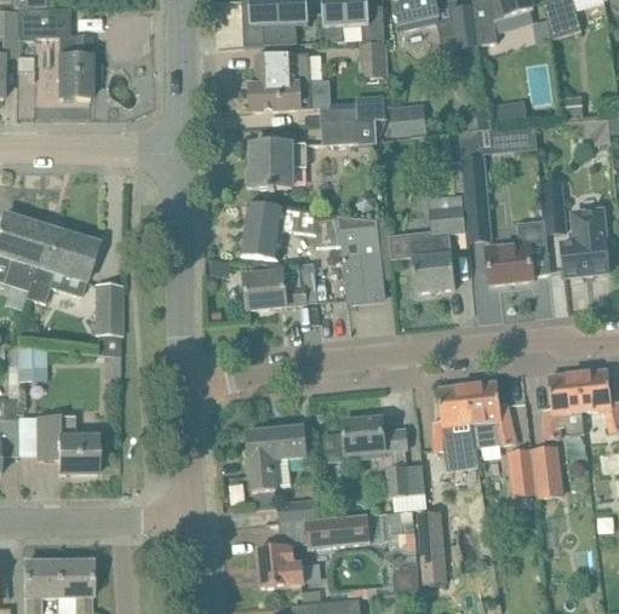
[(240,0),(242,27),(262,26),(263,44),(279,42),(274,0),(240,0)]
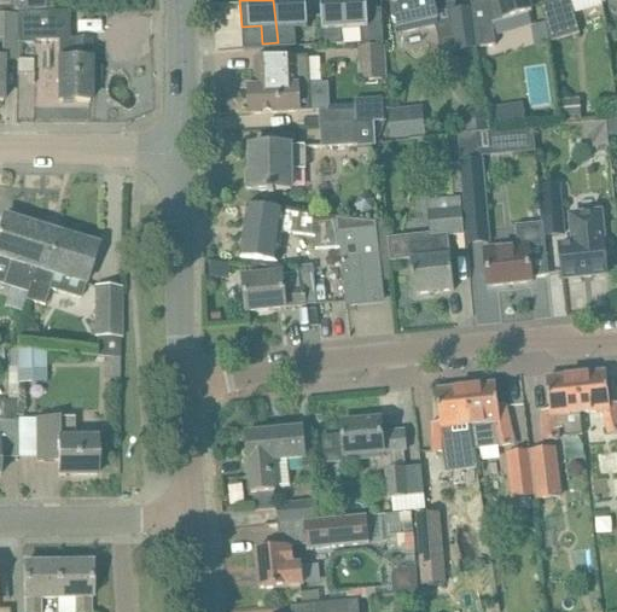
[(273,0),(278,42),(295,41),(294,24),(307,23),(304,0),(273,0)]
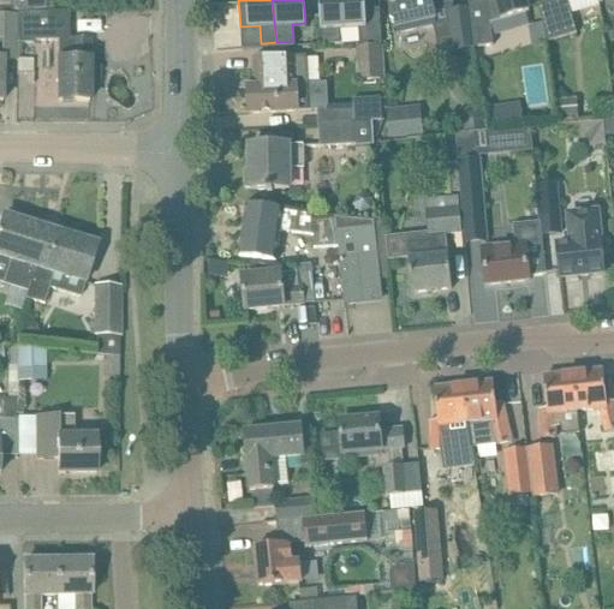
[(317,0),(321,40),(340,41),(340,25),(358,25),(358,41),(381,41),(379,5),(364,6),(363,0),(317,0)]
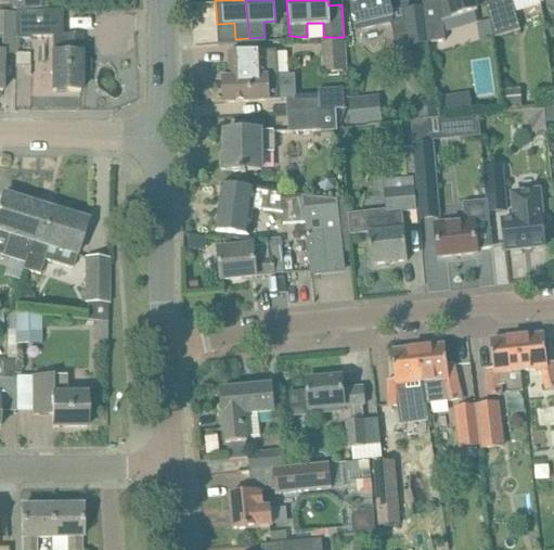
[(350,0),(353,12),(356,11),(359,25),(393,17),(389,2),(398,0),(350,0)]
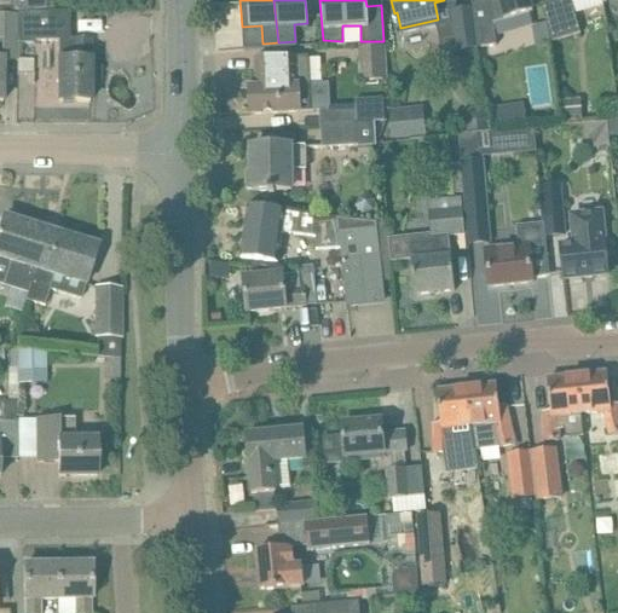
[(530,7),(527,0),(469,0),(471,5),(474,30),(475,42),(496,41),(494,19),(530,7)]
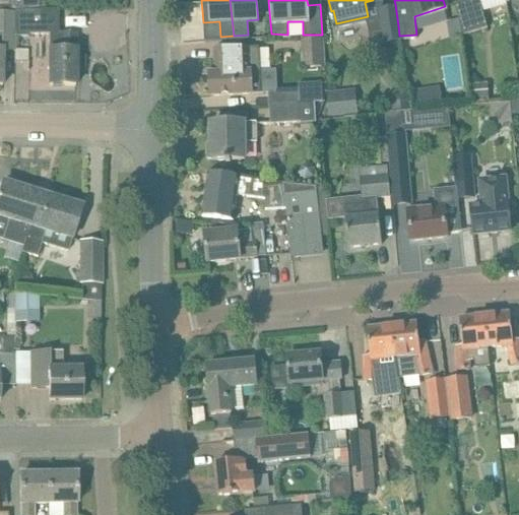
[(487,24),(479,0),(455,0),(461,30),(487,24)]
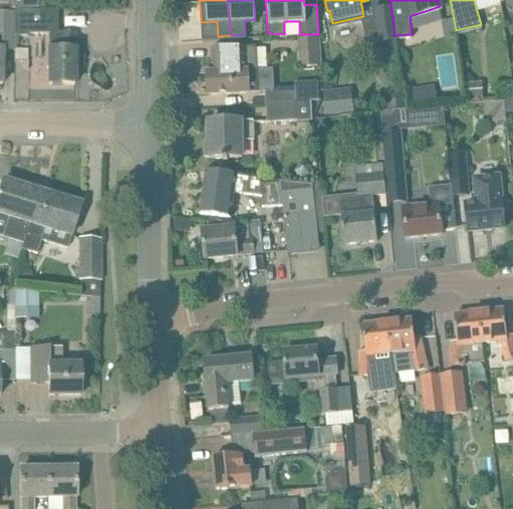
[(394,25),(391,4),(374,6),(376,27),(377,39),(395,37),(395,35),(394,25)]
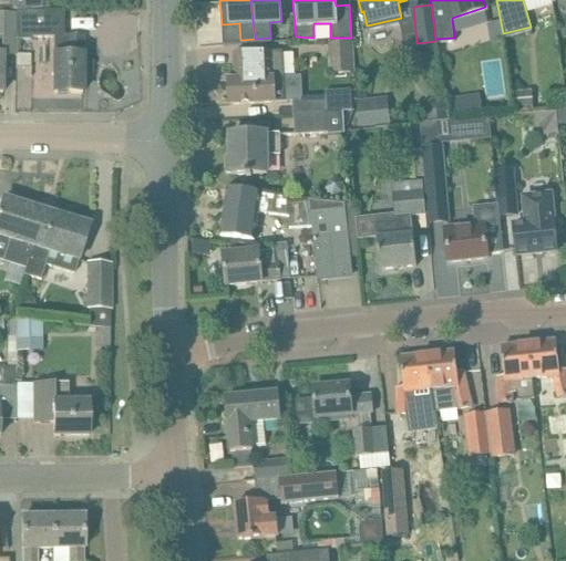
[(16,10),(16,35),(29,35),(29,33),(29,7),(16,7),(16,10)]
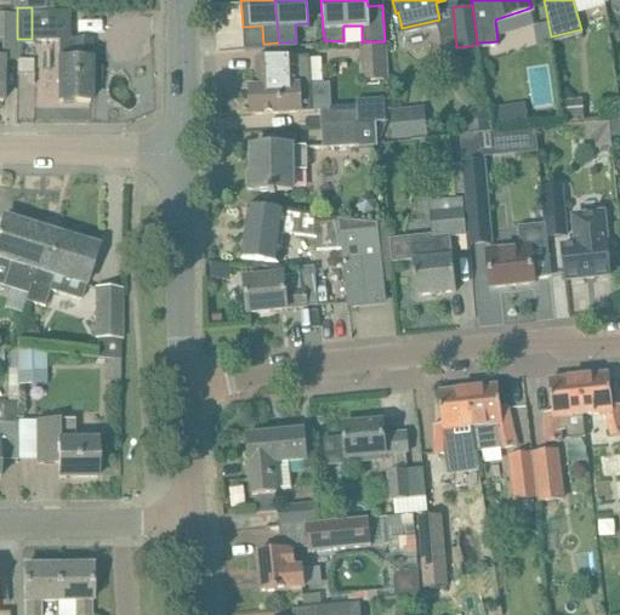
[(32,7),(32,36),(57,35),(57,98),(89,98),(89,56),(87,56),(87,35),(68,35),(68,7),(32,7)]
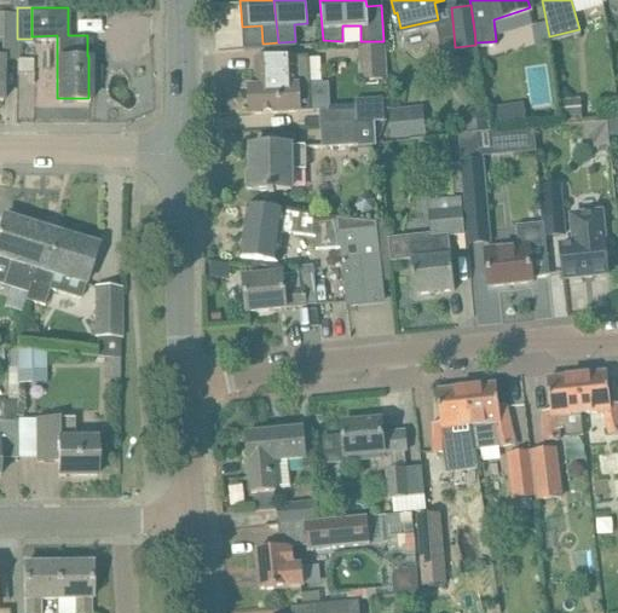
[(17,39),(17,11),(0,11),(0,97),(1,98),(1,55),(16,55),(16,39),(17,39)]
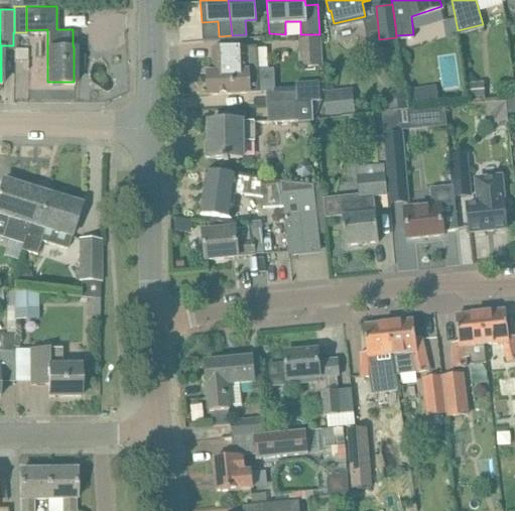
[(320,35),(298,36),(298,45),(299,64),(323,62),(320,35)]
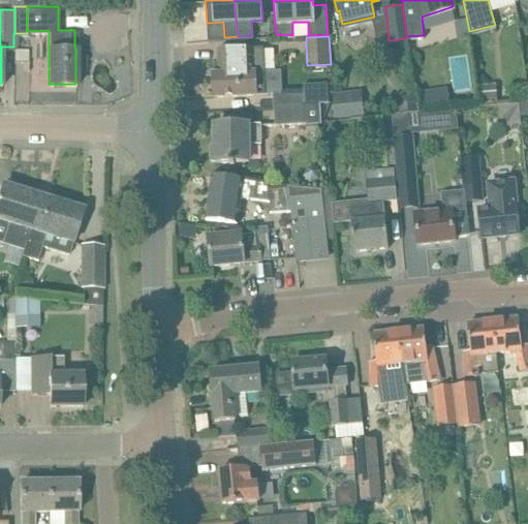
[(219,71),(212,72),(213,95),(265,92),(261,43),(238,45),(217,47),(218,64),(219,64),(219,71)]
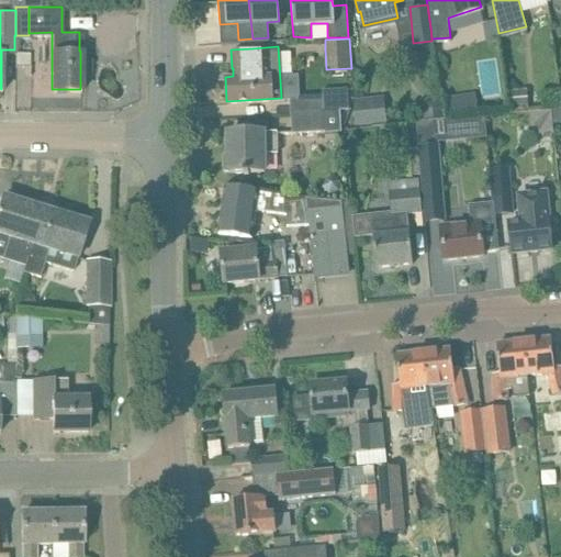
[(322,91),(289,93),(290,110),(339,106),(349,106),(348,85),(321,87),(322,91)]
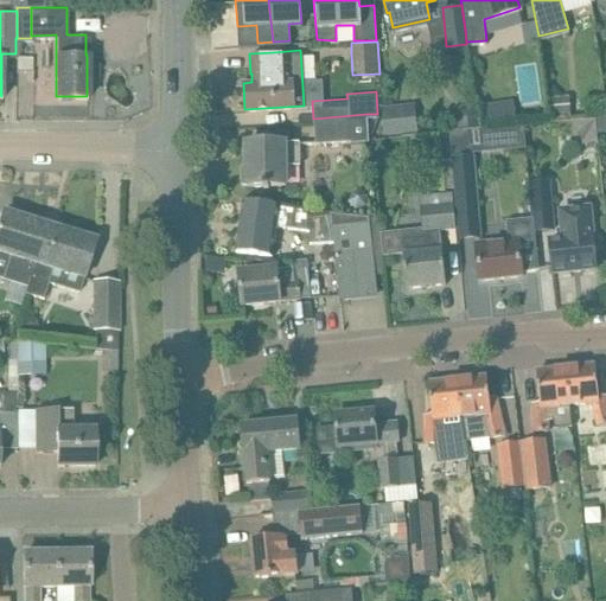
[(569,93),(550,94),(552,119),(571,116),(569,93)]
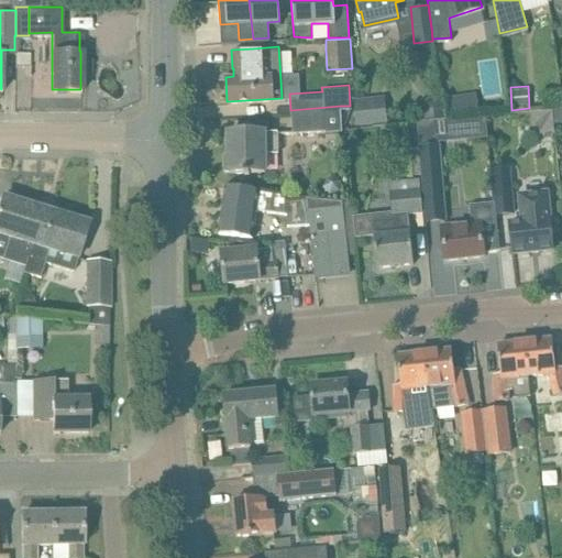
[(340,106),(290,110),(293,130),(323,128),(324,130),(341,129),(340,106)]
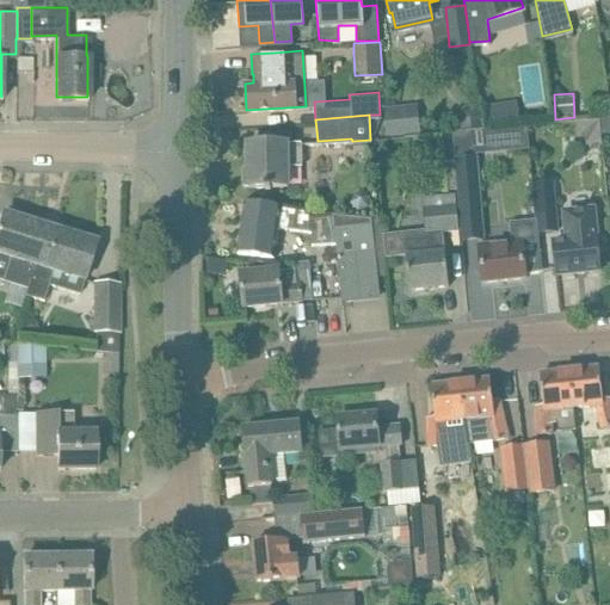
[(525,123),(505,125),(506,147),(528,146),(525,123)]
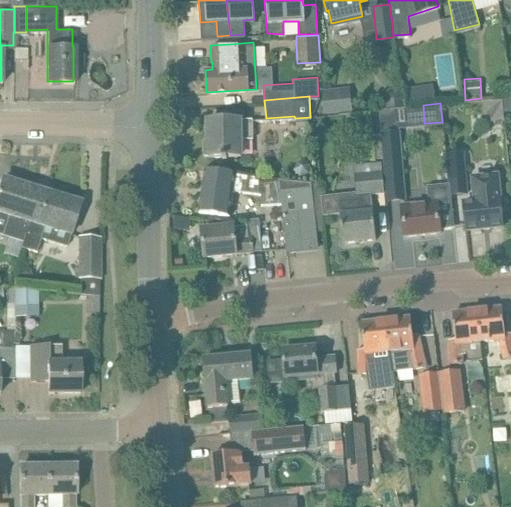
[(239,118),(207,118),(207,154),(221,154),(221,156),(226,156),(226,154),(240,153),(240,137),(251,136),(251,118),(239,118)]
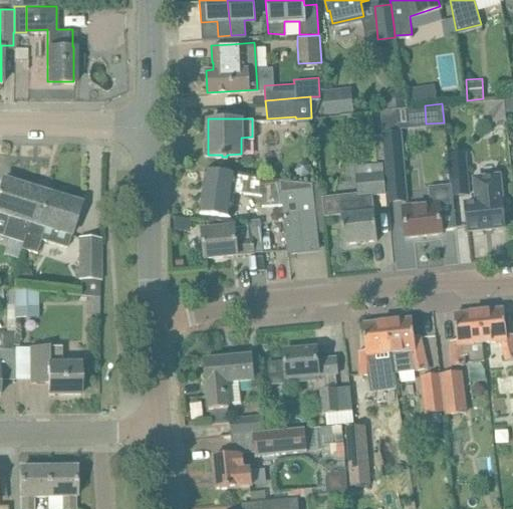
[(385,157),(388,199),(404,198),(400,133),(375,134),(376,157),(385,157)]
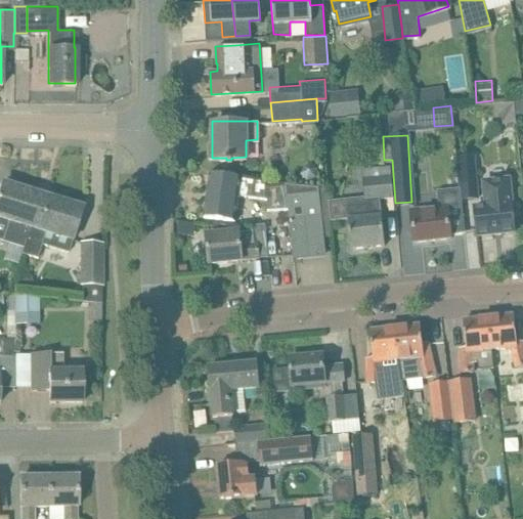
[(478,196),(474,153),(456,155),(459,185),(460,198),(462,198),(478,196)]
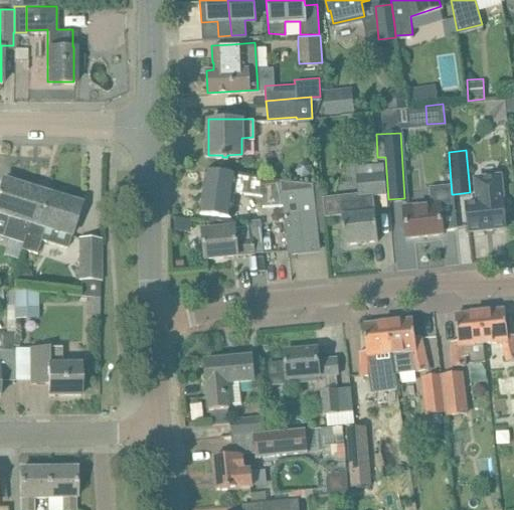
[(382,160),(354,163),(357,194),(385,191),(382,160)]
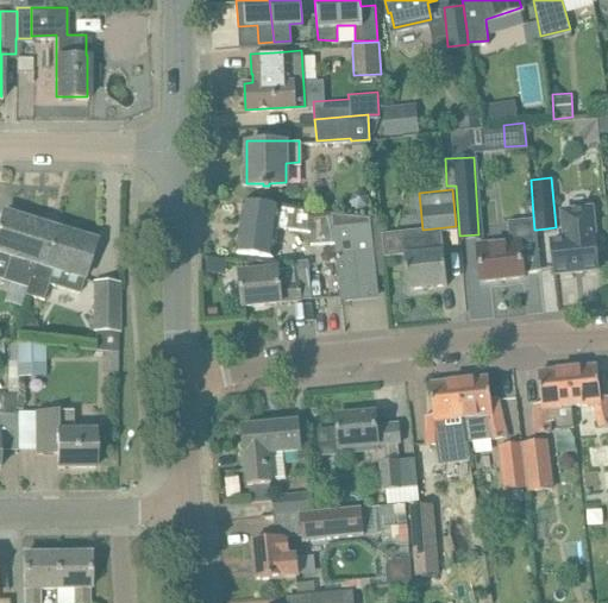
[(305,227),(311,227),(308,212),(308,207),(242,199),(236,249),(271,253),(276,224),(305,227)]
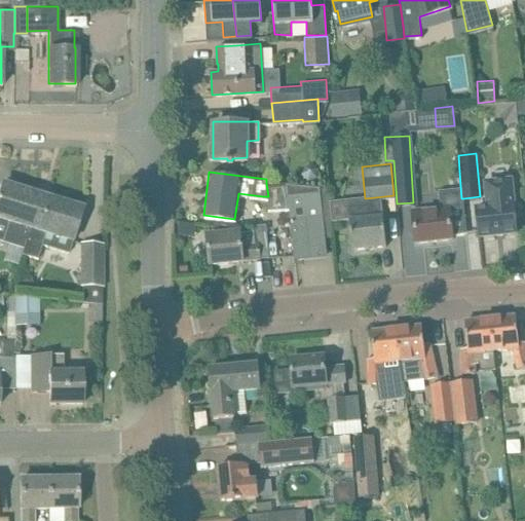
[(489,205),(475,206),(478,233),(515,230),(510,178),(486,180),(489,205)]
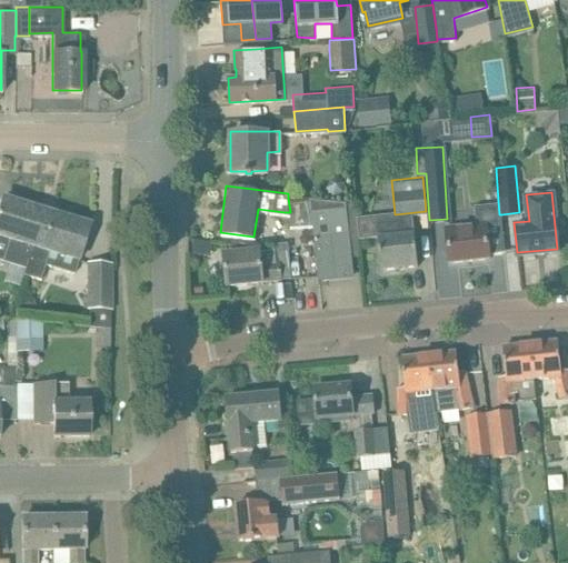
[(41,245),(51,211),(1,195),(0,199),(0,257),(7,260),(23,265),(31,243),(41,245)]
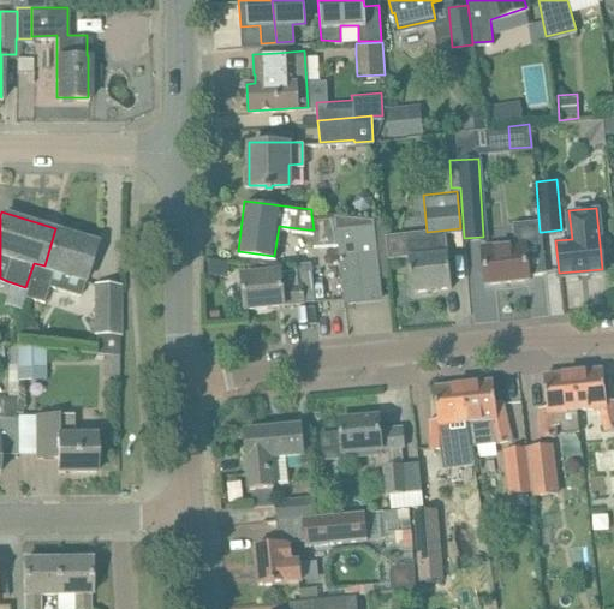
[(337,243),(335,214),(311,214),(314,230),(314,243),(337,243)]
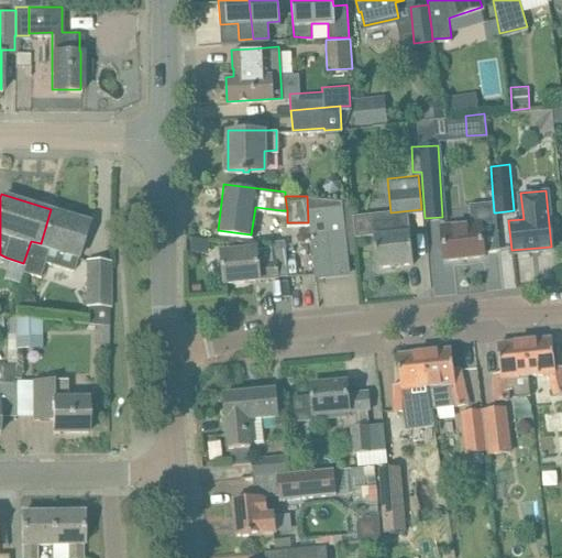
[(307,196),(308,222),(313,269),(349,265),(341,199),(307,196)]
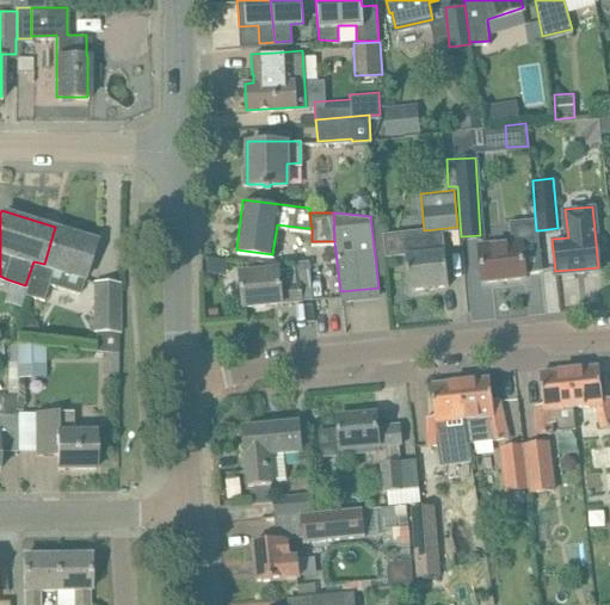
[(524,266),(542,264),(538,230),(536,230),(535,216),(509,218),(510,238),(478,241),(481,279),(525,275),(524,266)]
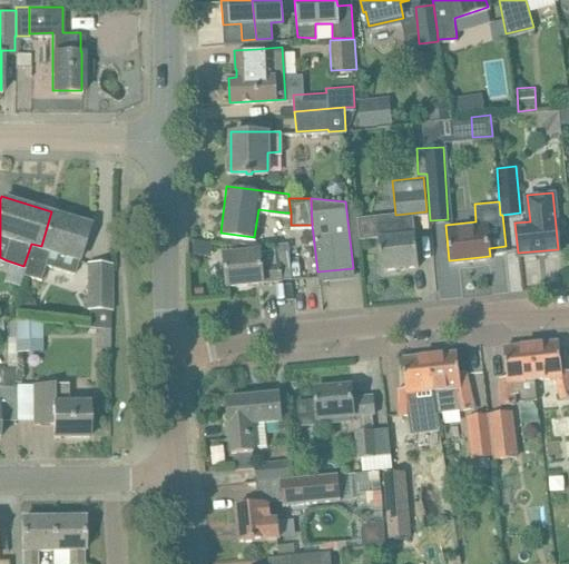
[(72,271),(88,224),(51,211),(41,246),(31,244),(23,266),(25,266),(22,271),(40,277),(45,263),(72,271)]
